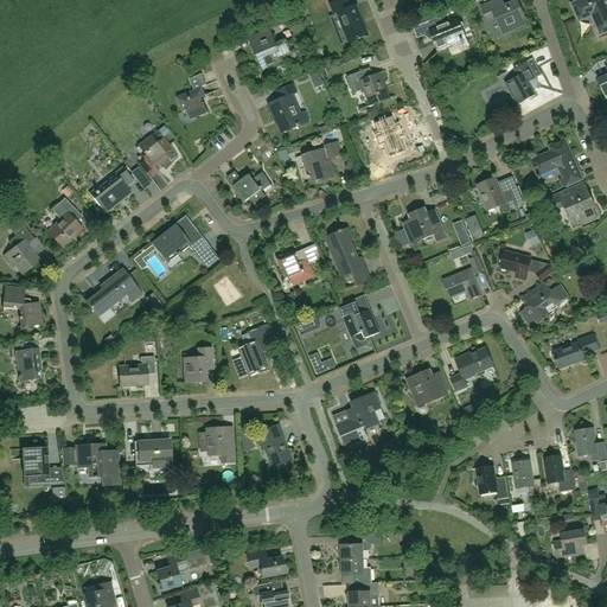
[(350,43),(368,36),(356,5),(350,7),(346,0),(337,0),(330,4),(334,14),(338,13),(350,43)]
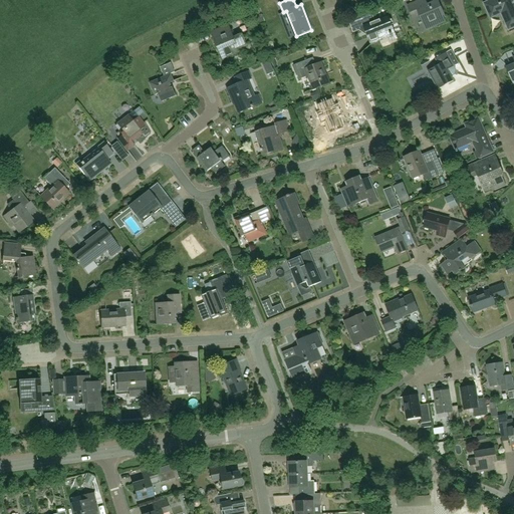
[(419,13),(423,23),(426,29),(444,21),(441,15),(443,14),(437,1),(428,5),(426,0),(420,0),(407,6),(412,16),(419,13)]
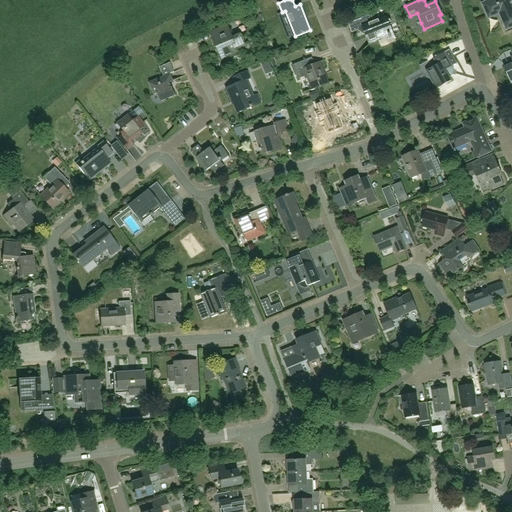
[(511,0),(488,0),(482,3),(487,15),(497,11),(506,29),(511,26),(511,0)]
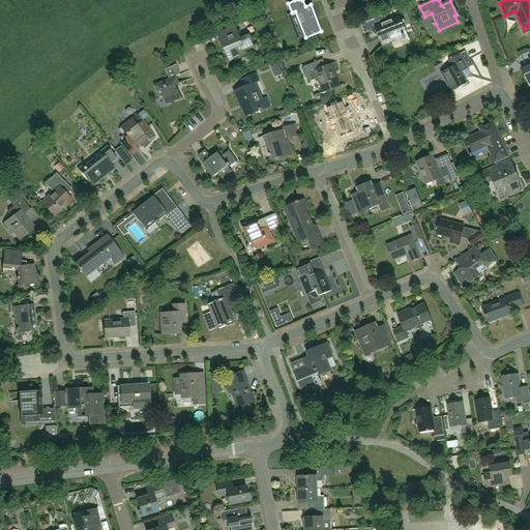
[(390,39),(407,33),(400,18),(387,23),(383,11),(371,17),(382,46),(391,41),(390,39)]
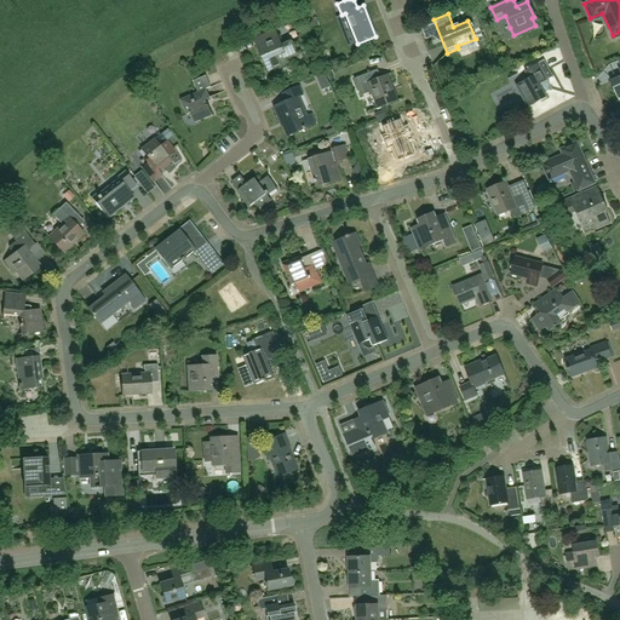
[(286,58),(296,55),(291,41),(281,46),(274,30),(254,39),(262,57),(265,56),(270,69),(268,70),(288,62),(286,58)]
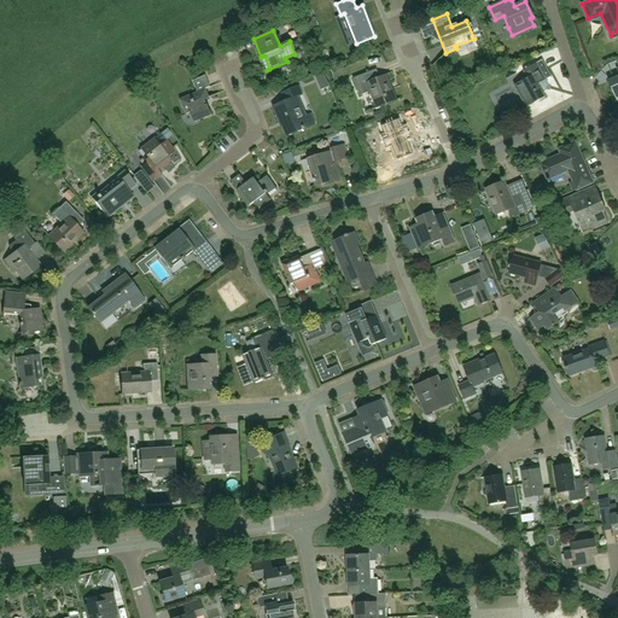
[(546,98),(542,92),(546,89),(547,85),(546,81),(552,77),(542,60),(524,71),(528,79),(516,86),(528,108),(546,98)]
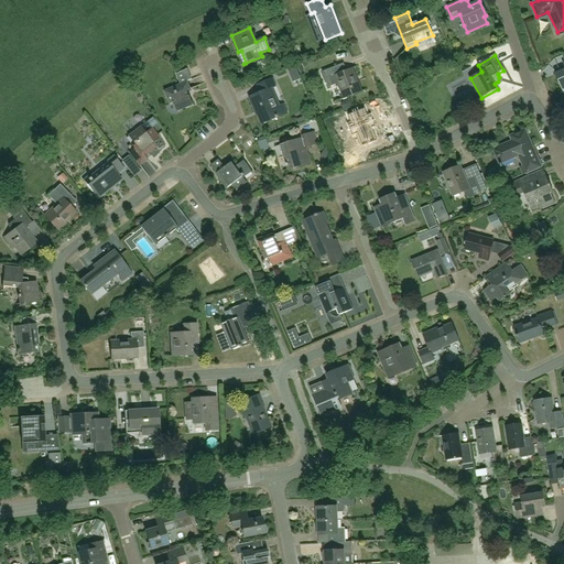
[(344,98),(362,91),(353,67),(339,73),(337,65),(322,72),(328,87),(337,83),(344,98)]
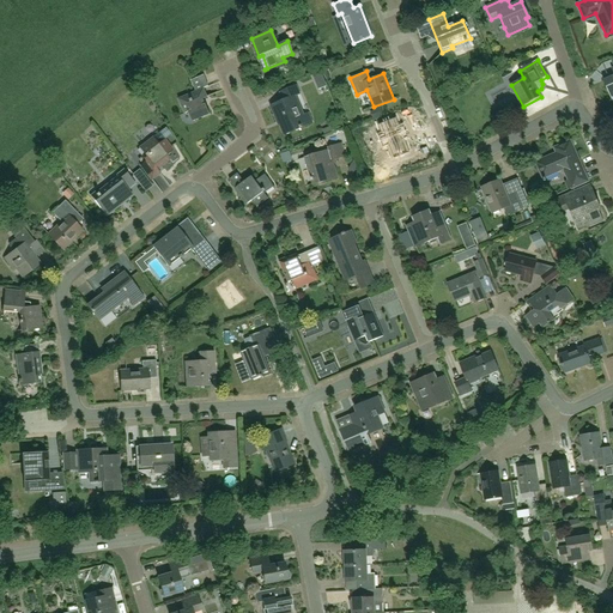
[(322,72),(314,76),(316,83),(325,78),(322,72)]
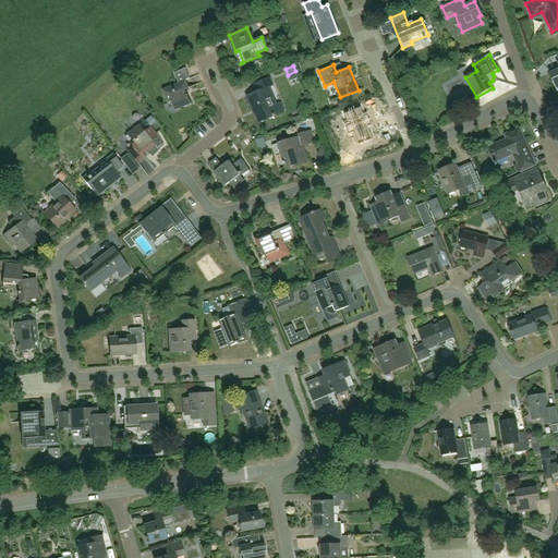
[(186,67),(177,71),(180,80),(190,76),(186,67)]
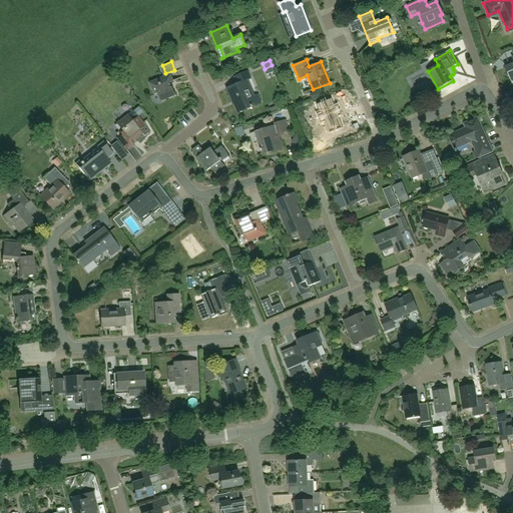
[(251,107),(261,103),(258,95),(251,97),(243,81),(250,78),(247,71),(233,77),(237,84),(226,88),(230,98),(231,98),(237,111),(250,105),(251,107)]
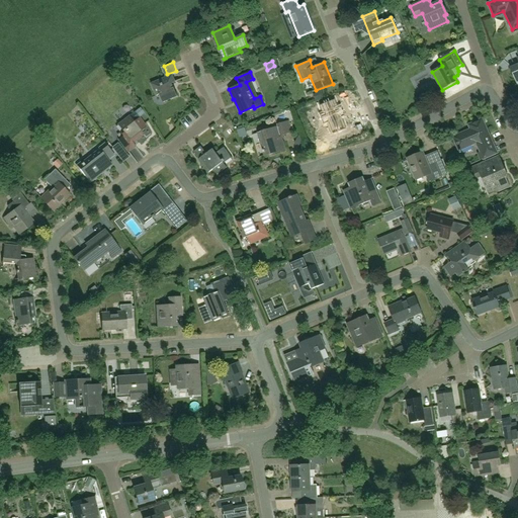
[(172,83),(175,82),(172,74),(151,83),(157,96),(159,95),(163,102),(177,96),(172,83)]
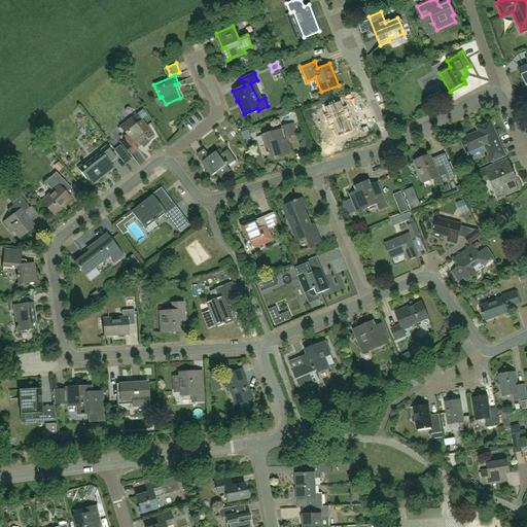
[(282,82),(277,84),(280,93),(285,91),(282,82)]
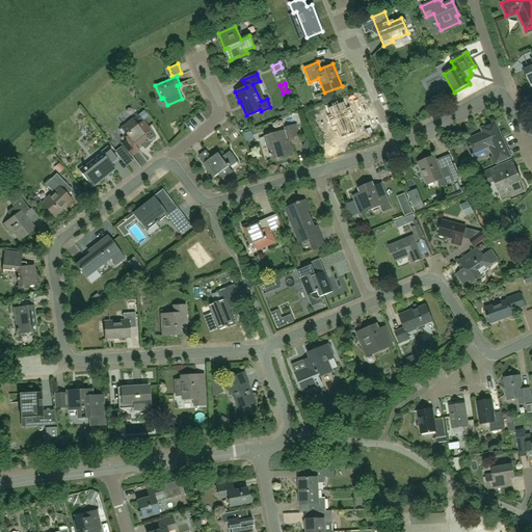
[(331,115),(328,116),(334,129),(337,128),(341,138),(355,133),(351,122),(355,121),(352,114),(350,114),(348,108),(346,109),(344,102),(329,108),(331,115)]
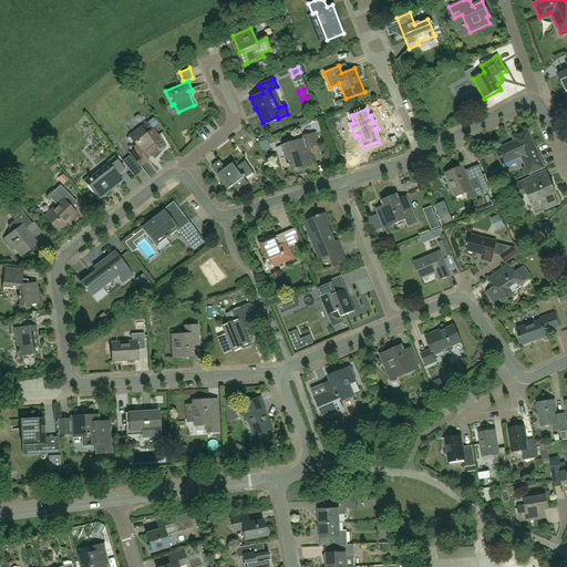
[(141,126),(129,136),(133,142),(130,145),(133,150),(130,153),(140,166),(147,160),(145,156),(156,147),(154,144),(160,138),(152,129),(158,124),(153,117),(141,127),(141,126)]
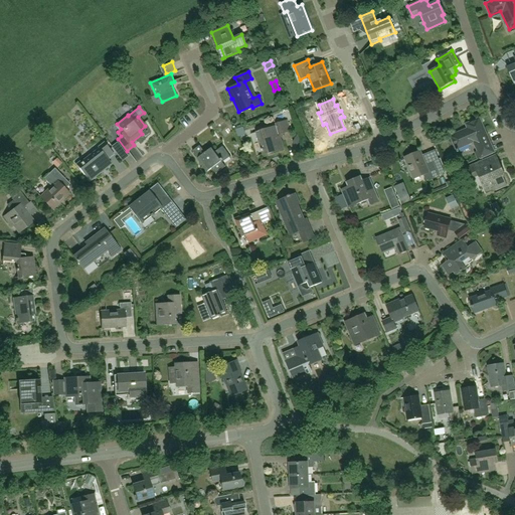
[(480,157),(493,152),(479,118),(466,124),(468,128),(450,136),(456,149),(473,142),(480,157)]
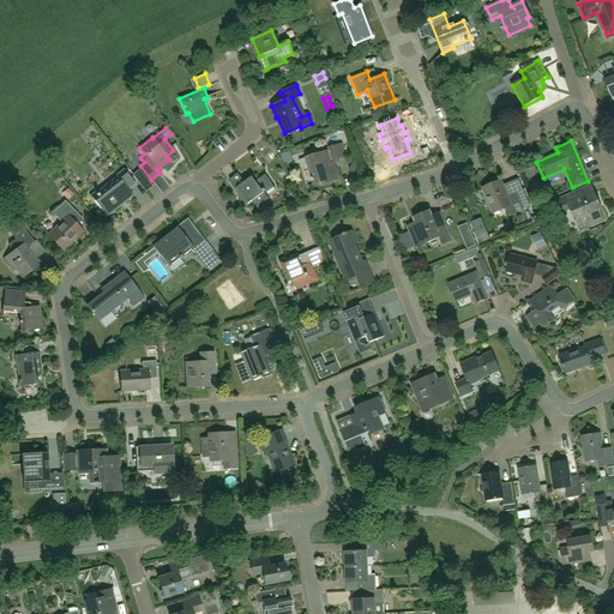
[(337,162),(336,160),(345,156),(342,144),(329,148),(329,150),(305,157),(313,185),(337,178),(333,163),(337,162)]
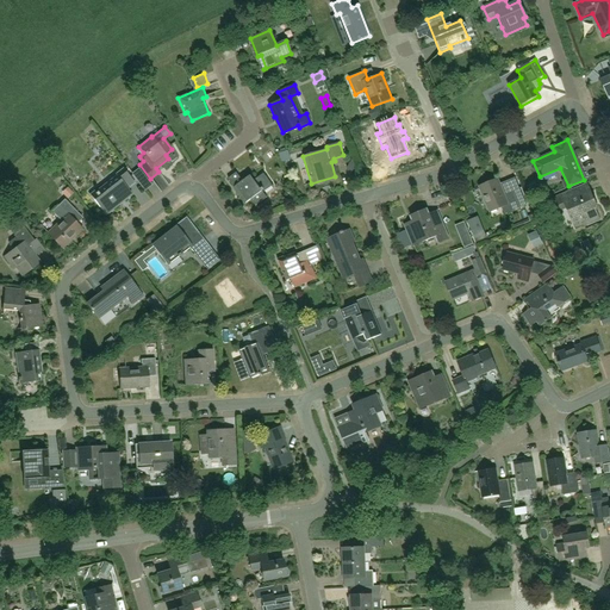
[(126,188),(134,182),(123,169),(116,175),(117,176),(91,197),(105,215),(131,194),(126,188)]
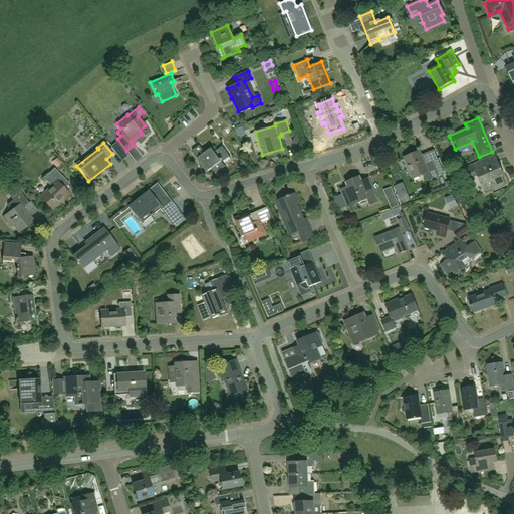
[(221,162),(229,156),(222,146),(214,152),(211,148),(205,153),(199,146),(192,151),(198,158),(197,159),(207,172),(212,168),(216,174),(225,167),(221,162)]
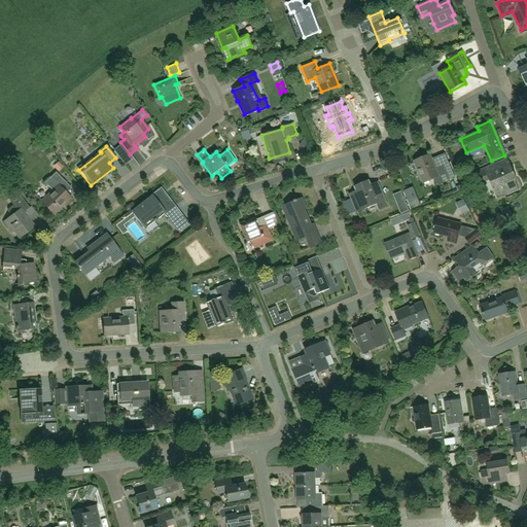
[(430,155),(415,163),(422,181),(432,177),(435,185),(448,180),(455,177),(449,162),(442,165),(435,168),(432,160),(430,155)]
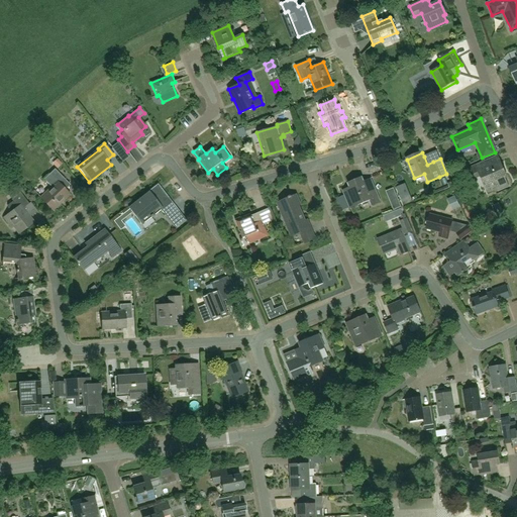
[(59,159),(54,162),(58,168),(63,164),(59,159)]
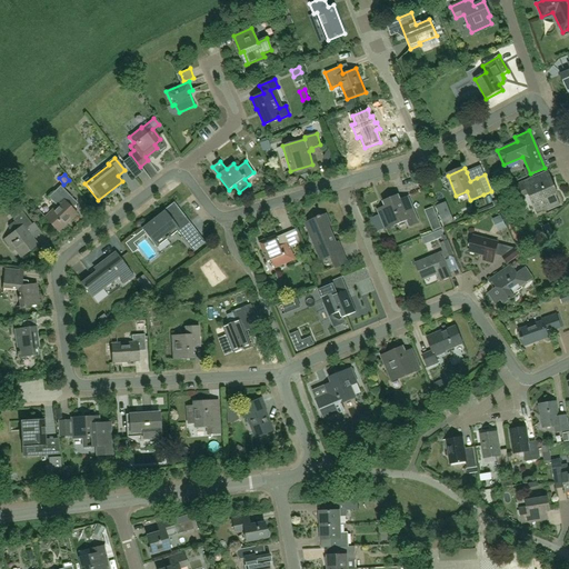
[(132,182),(129,177),(125,179),(133,191),(141,187),(137,180),(132,182)]
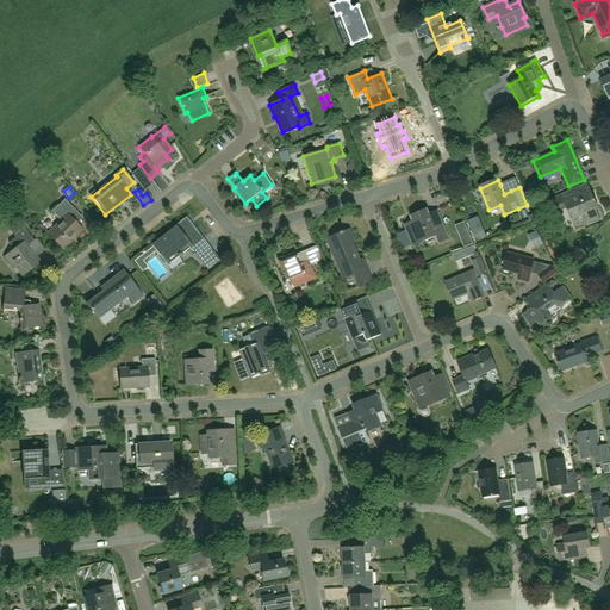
[(598,219),(593,209),(597,207),(590,191),(576,198),(572,190),(552,199),(556,211),(566,206),(576,226),(586,221),(587,223),(586,223),(587,224),(598,219)]
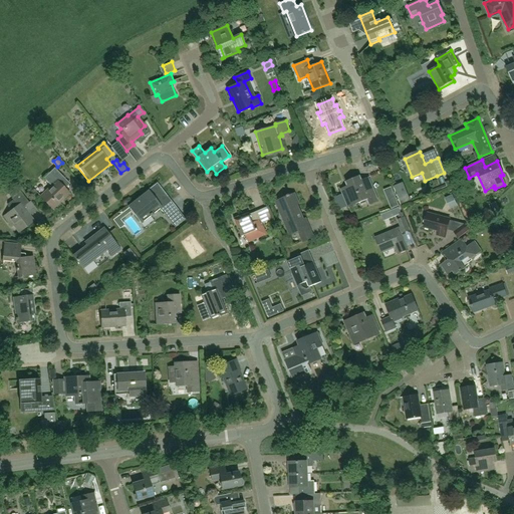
[(52,210),(68,194),(60,186),(65,180),(53,168),(43,179),(50,186),(39,197),(52,210)]
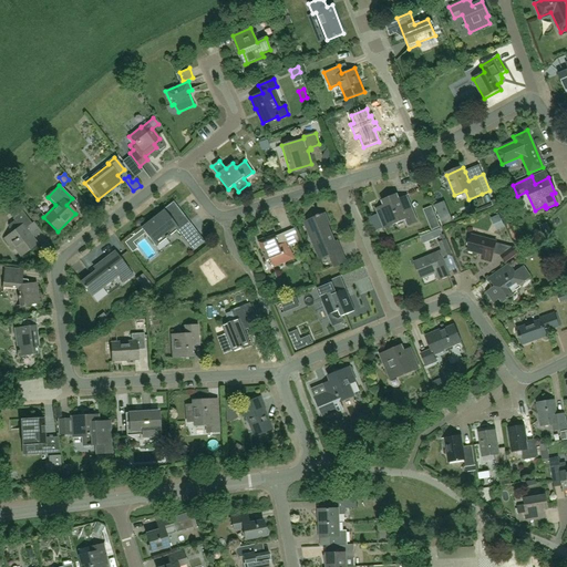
[(408,225),(415,222),(406,199),(399,203),(395,195),(382,202),(384,208),(377,212),(383,227),(404,218),(408,225)]
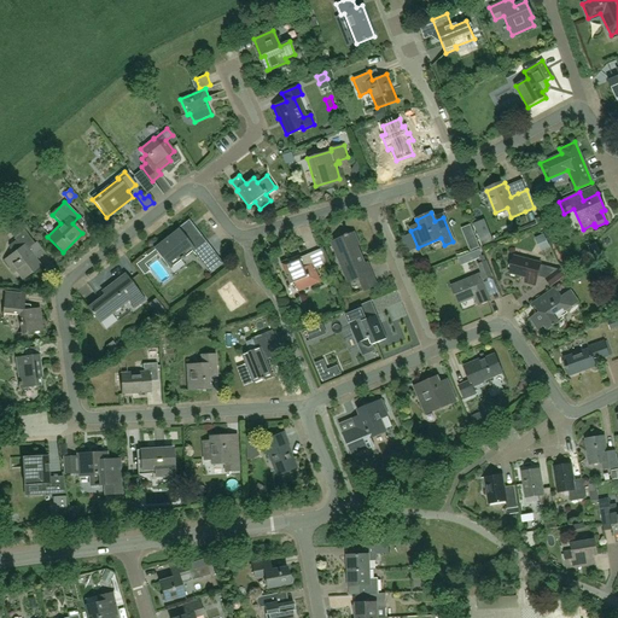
[(192,251),(202,263),(214,254),(188,220),(176,229),(178,229),(152,249),(169,269),(192,251)]
